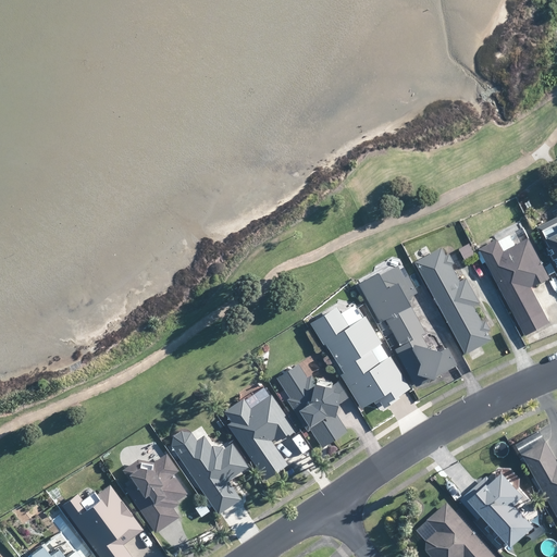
[(556,217),(539,226),(537,226),(547,247),(545,248),(552,260),(552,261),(554,260),(556,265),(556,217)]
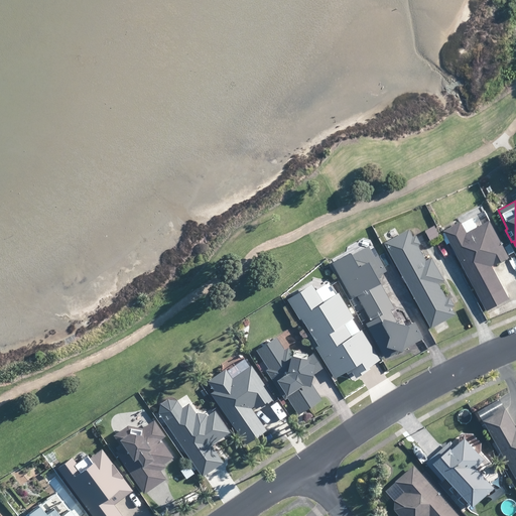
[(509,298),(492,266),(509,257),(508,255),(489,221),(466,233),(461,222),(443,231),(472,283),(486,310),(509,298)]
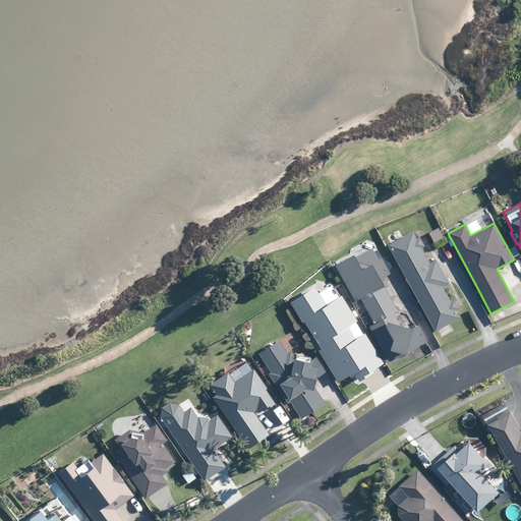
[(424,244),(421,239),(420,236),(416,239),(412,231),(403,237),(390,243),(388,244),(436,331),(438,330),(450,323),(460,317),(456,310),(459,308),(458,307),(455,301),(454,299),(451,301),(442,285),(447,283),(448,282),(437,261),(435,261),(430,264),(421,248),(425,246),(424,244)]
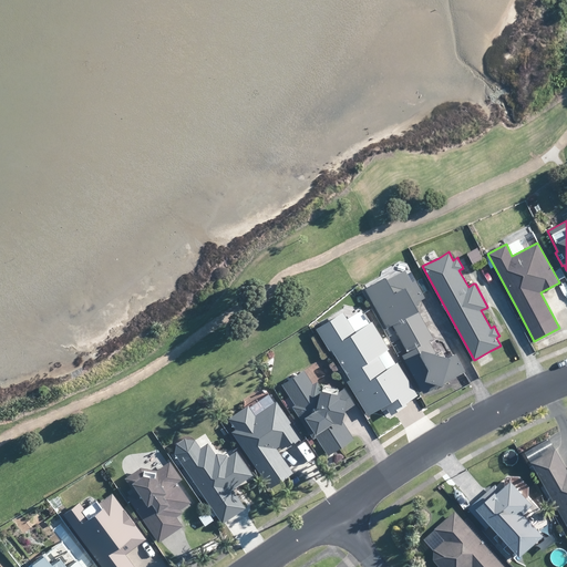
[(564,277),(565,276),(560,268),(558,269),(555,271),(559,279),(564,277)]
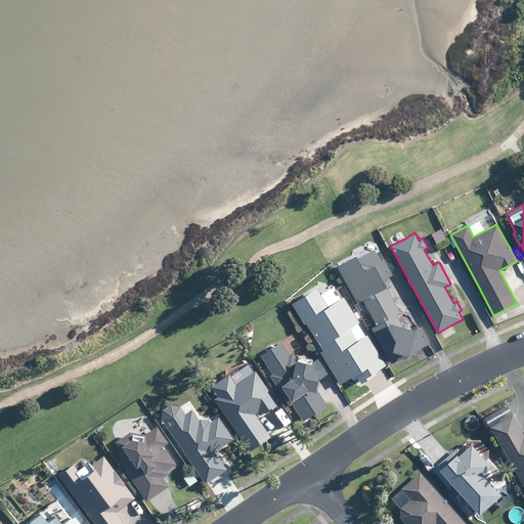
[(368,313),(392,300),(385,287),(383,287),(381,284),(386,280),(384,278),(390,274),(383,261),(382,259),(380,260),(376,252),(374,252),(372,249),(355,258),(354,256),(336,266),(355,303),(361,299),(368,313)]
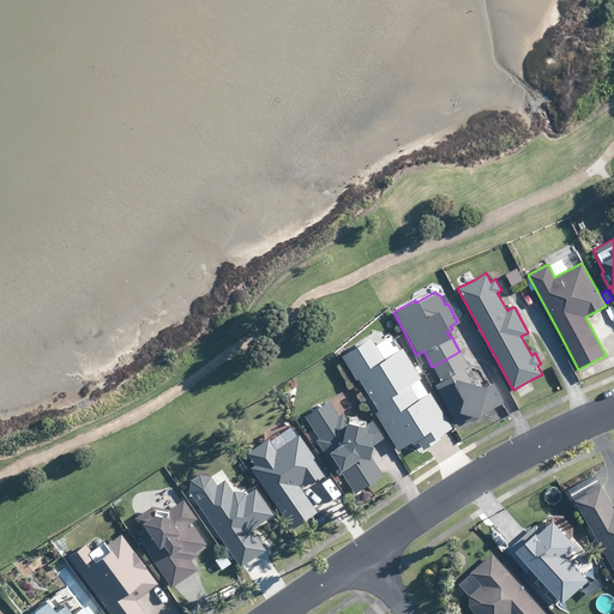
[(398,450),(409,443),(413,447),(417,444),(422,450),(453,431),(392,335),(377,345),(372,338),(342,357),(355,379),(357,378),(379,411),(375,414),(398,450)]
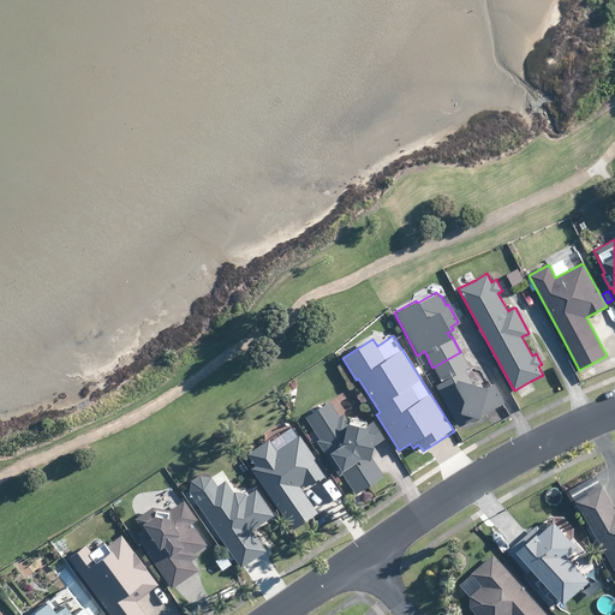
[(470,383),(467,377),(463,369),(467,365),(460,352),(433,368),(440,382),(434,384),(457,425),(472,417),(475,417),(475,416),(476,415),(477,416),(502,402),(490,382),(481,387),(476,380),(470,383)]
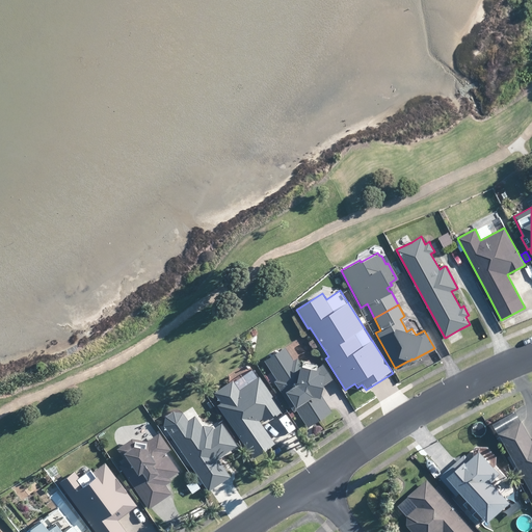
[(303,352),(309,352),(312,349),(310,344),(306,343),(302,347),(303,352)]
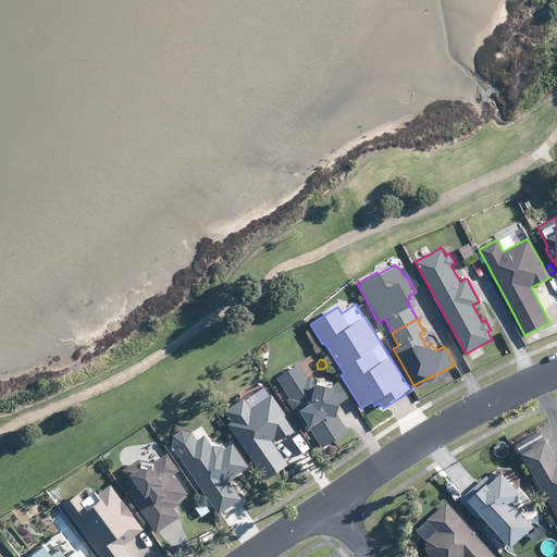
[(320,446),(346,431),(333,411),(335,404),(346,397),(345,396),(336,382),(330,385),(330,381),(314,379),(313,382),(309,374),(306,376),(297,363),(275,378),(283,390),(288,397),(285,399),(288,404),(302,424),(306,431),(309,429),(316,438),(320,446)]
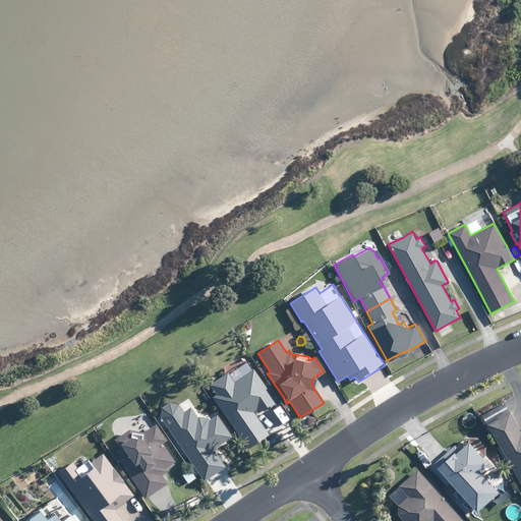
[(241,375),(244,373),(245,370),(243,367),(239,366),(236,368),(236,372),(238,375),(241,375)]
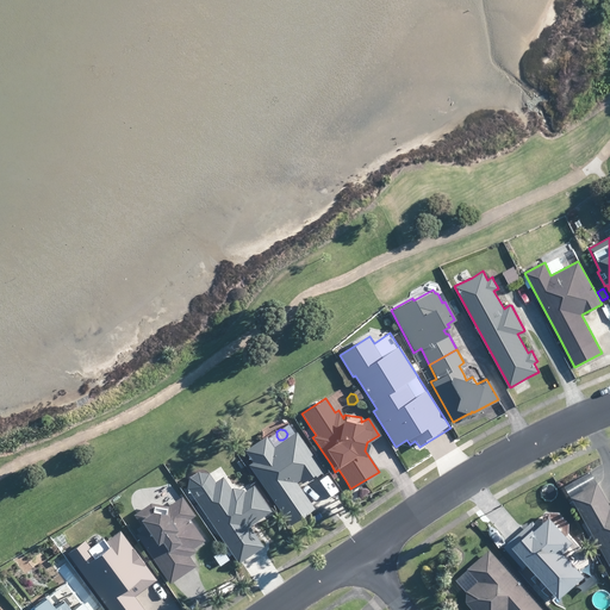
[(306,481),(322,471),(296,431),(293,433),(286,437),(282,440),(272,447),(265,436),(244,450),(250,460),(251,461),(248,465),(248,466),(288,524),(313,508),(296,481),(298,480),(300,484),(305,480),(306,481)]
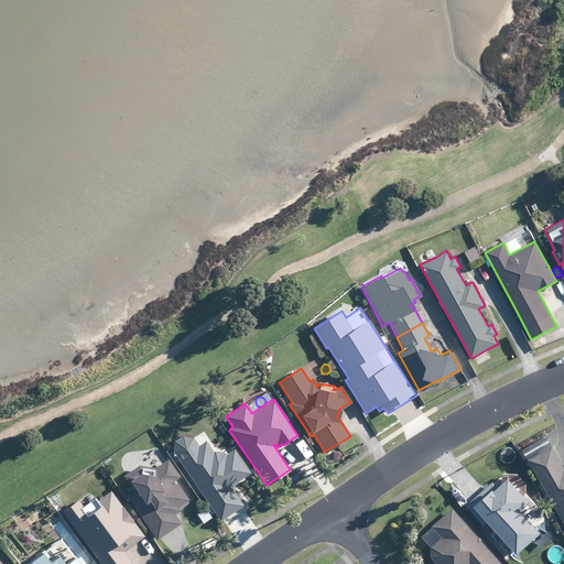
[(197,446),(193,438),(192,437),(182,436),(174,441),(173,451),(174,453),(215,513),(219,520),(221,518),(242,505),(229,486),(234,483),(249,473),(249,472),(234,448),(232,449),(226,454),(224,453),(214,451),(212,452),(205,441),(197,446)]
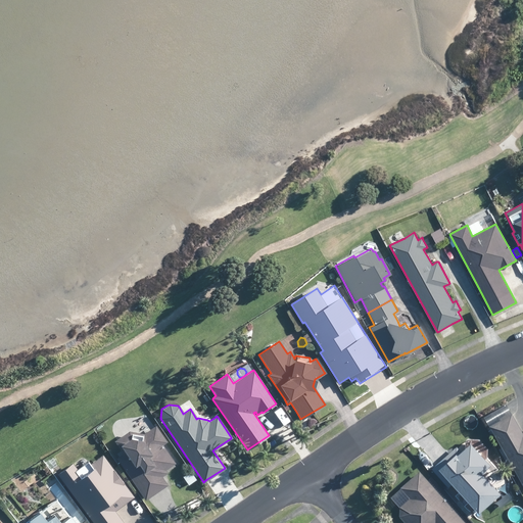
[(522,433),(512,414),(489,426),(490,428),(522,484),(522,433)]
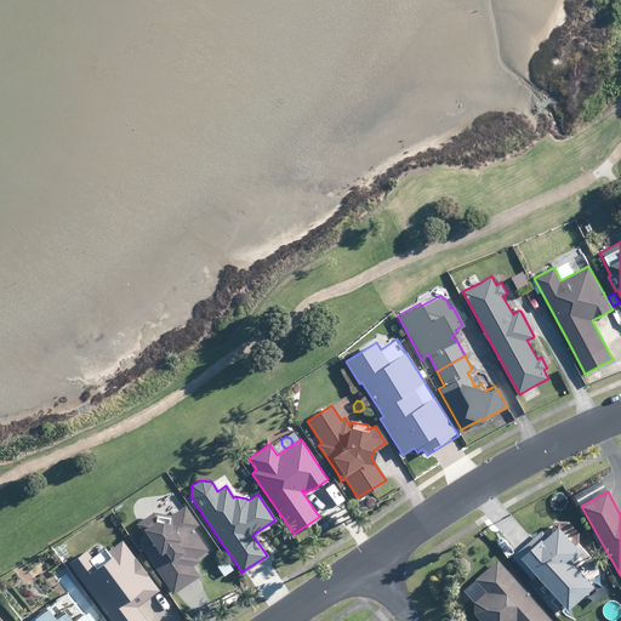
[(192,529),(198,524),(184,505),(183,506),(170,514),(154,512),(138,522),(135,524),(144,537),(137,542),(171,593),(176,591),(198,575),(192,565),(198,562),(195,557),(206,550),(192,529)]
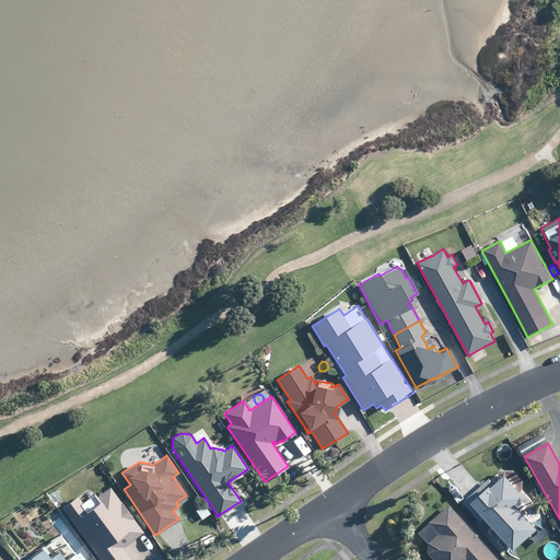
[(536,528),(532,525),(515,506),(525,498),(504,475),(493,483),(489,478),(462,502),(479,521),(479,522),(485,517),(499,534),(509,545),(511,547),(512,549),(536,528)]
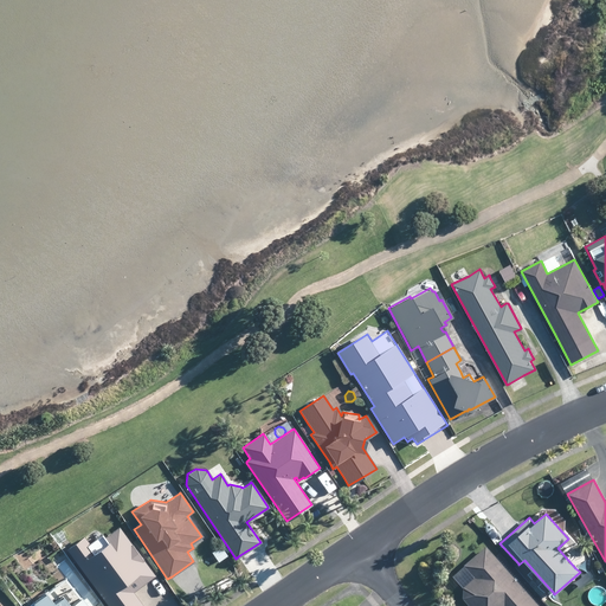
[(142,605),(133,592),(154,575),(118,528),(103,539),(101,534),(89,543),(85,537),(84,536),(71,545),(66,549),(107,605),(142,605)]
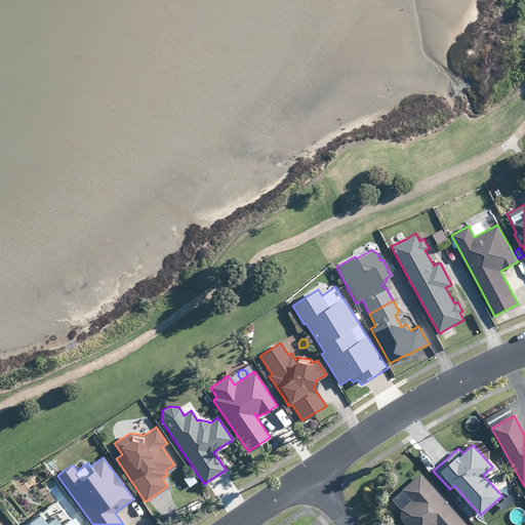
[(467,524),(430,483),(420,473),(402,489),(403,490),(411,499),(402,508),(401,514),(401,518),(407,524),(467,524)]
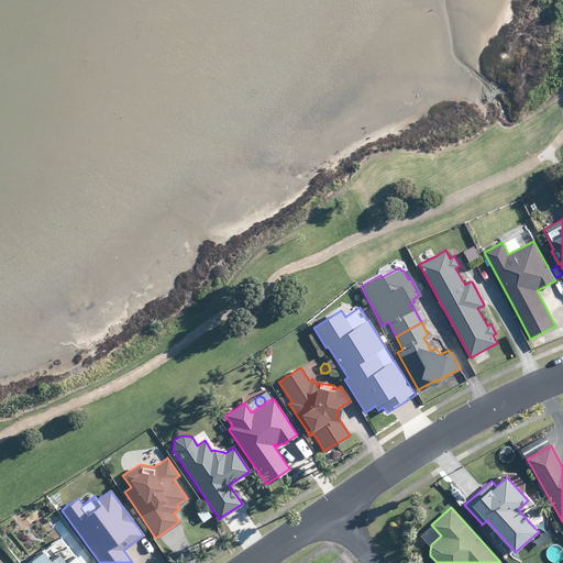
[(202,522),(210,517),(205,508),(196,514),(199,517),(200,519),(202,522)]
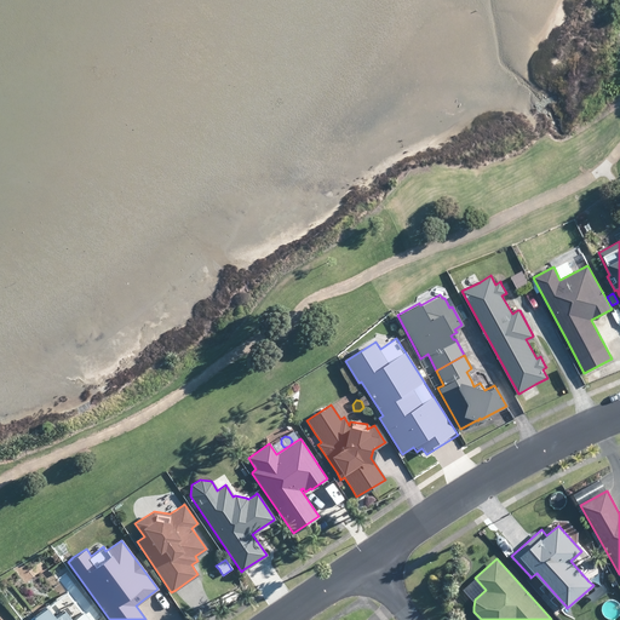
[(82,619),(78,614),(69,619),(67,619),(61,612),(52,619),(45,609),(29,619),(82,619)]
